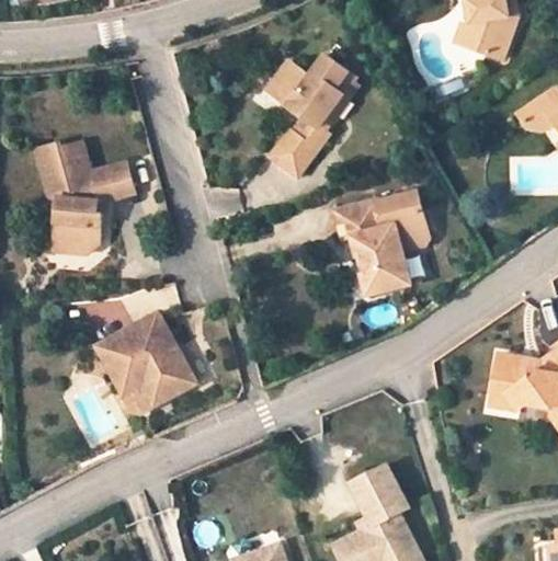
[(440,0),(443,29),(458,38),(470,19),(459,20),(456,0),(440,0)]
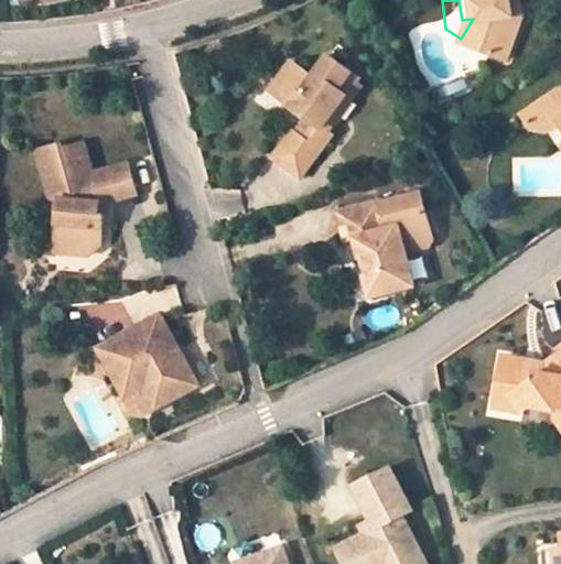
[(459,0),(462,20),(473,19),(461,39),(491,60),(511,28),(503,23),(503,11),(510,10),(508,0),(459,0)]
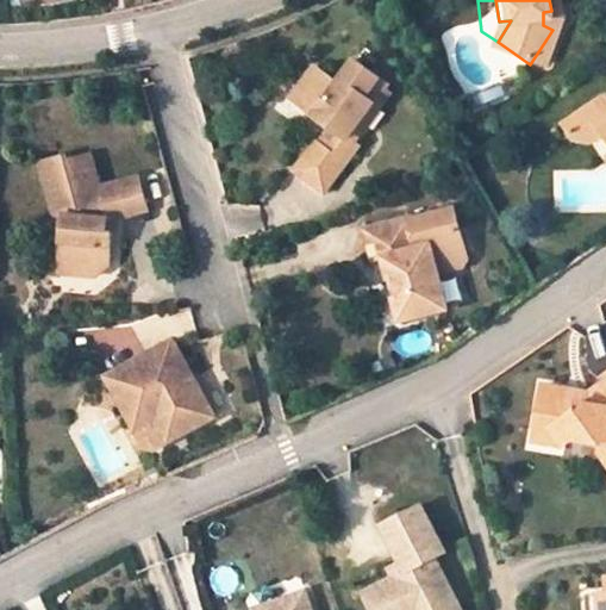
[(360,60),(350,51),(330,75),(338,83),(360,60)]
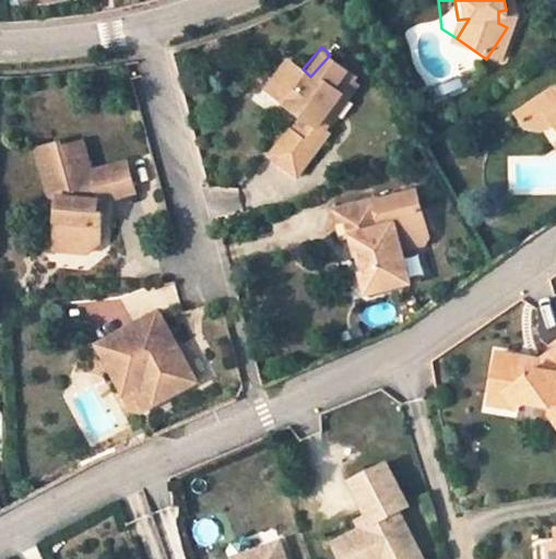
[(330,55),(310,76),(303,69),(291,59),(268,85),(314,125),(302,139),(288,128),(268,152),(295,175),(330,134),(323,130),(335,116),(328,109),(341,94),(346,97),(357,85),(352,80),(355,75),(330,55)]
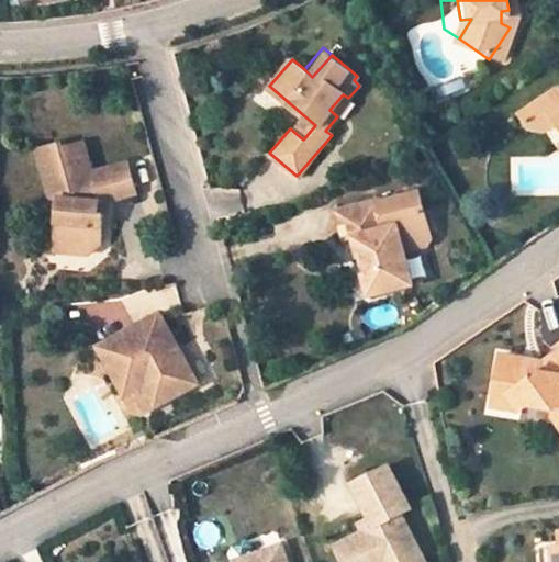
[(558,94),(555,94),(520,119),(527,131),(543,135),(555,126),(558,132),(558,94)]
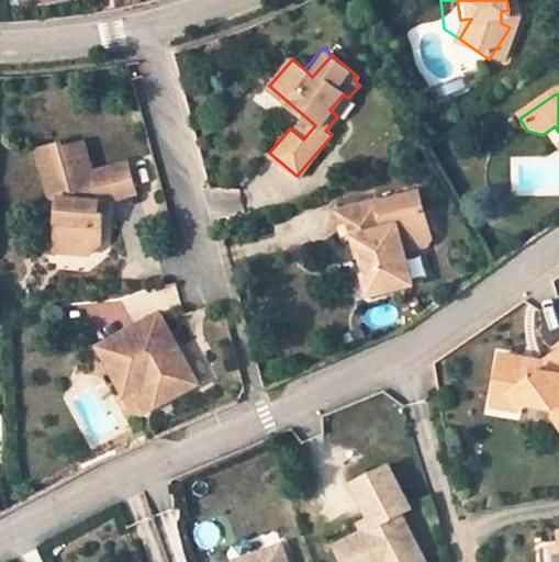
[(102,223),(103,210),(136,201),(129,171),(92,180),(86,150),(62,156),(59,149),(37,155),(49,206),(64,209),(56,255),(90,261),(103,255),(108,224),(102,223)]
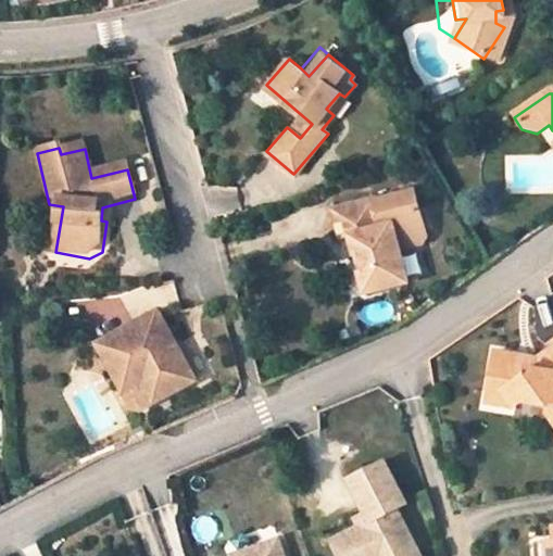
[(355,275),(362,294),(404,283),(398,257),(417,252),(428,249),(430,245),(416,193),(372,205),(330,213),(337,241),(346,239),(351,257),(357,256),(362,274),(355,275)]
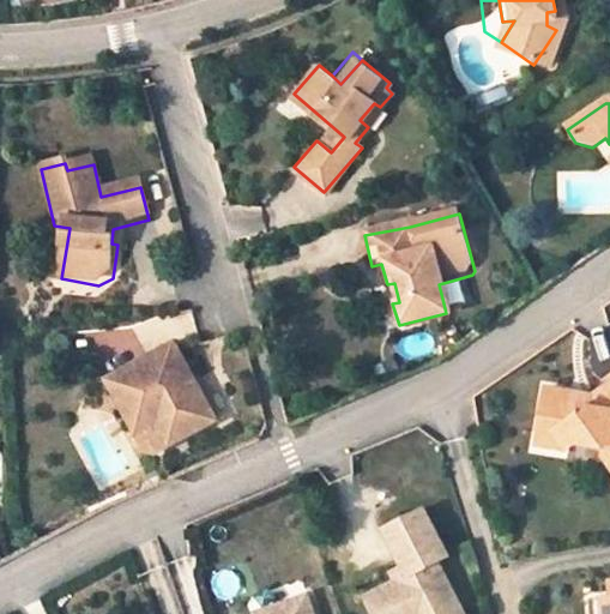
[(394,283),(387,284),(392,304),(399,302),(394,283)]
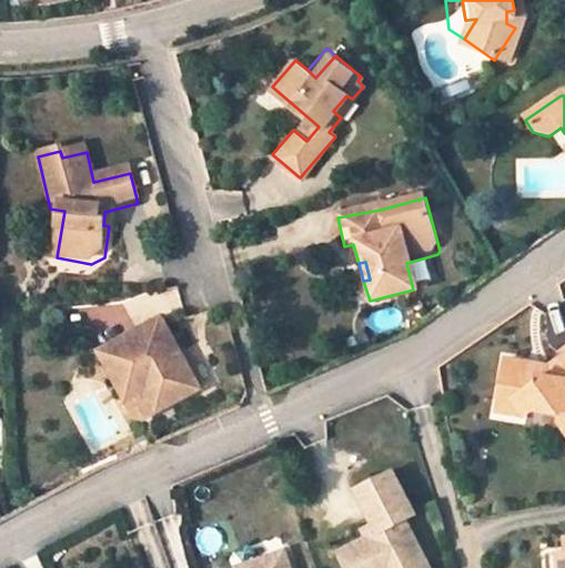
[(125,392),(147,379),(153,391),(164,408),(207,383),(165,315),(102,353),(125,392)]
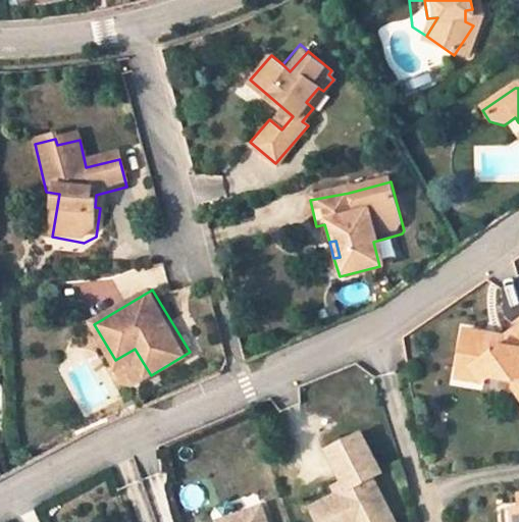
[(518,318),(489,341),(518,346),(518,318)]
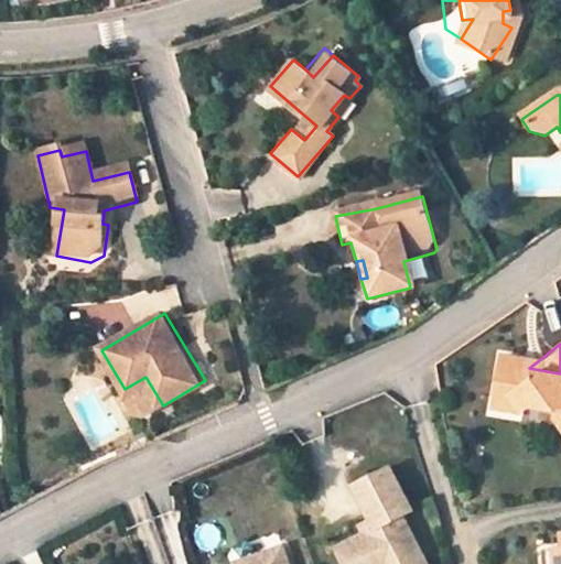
[(510,370),(513,358),(496,356),(494,368),(510,370)]
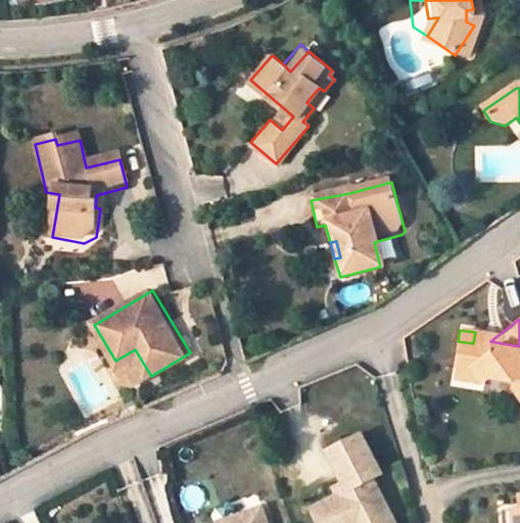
[(473,343),(458,341),(454,365),(469,367),(467,378),(478,381),(483,373),(507,377),(506,383),(519,400),(519,346),(490,341),(483,334),(475,332),(473,343)]
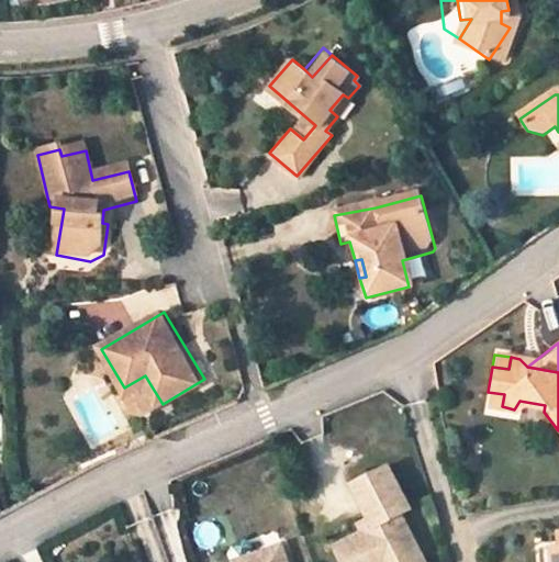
[(145,375),(124,388),(131,398),(152,386),(145,375)]
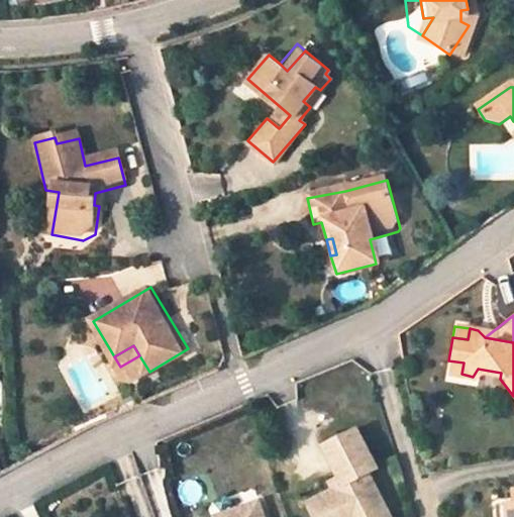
[(464,363),(448,360),(446,372),(461,374),(464,363)]
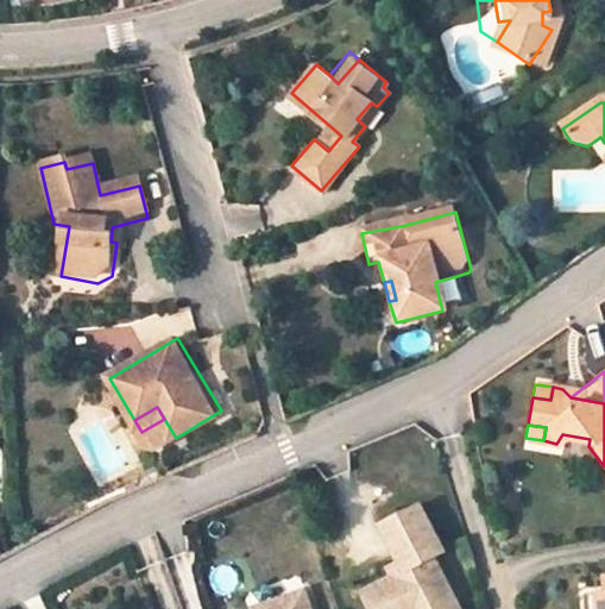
[(418,501),(378,521),(398,556),(403,566),(401,575),(386,575),(359,589),(369,608),(458,608),(430,554),(442,548),(418,501)]
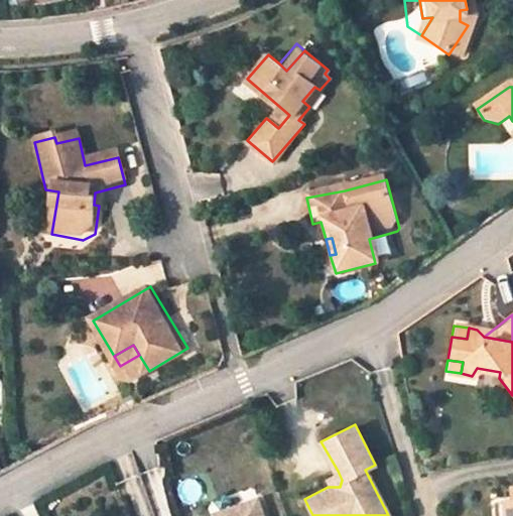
[(324,478),(328,487),(340,487),(342,480),(338,471),(324,478)]
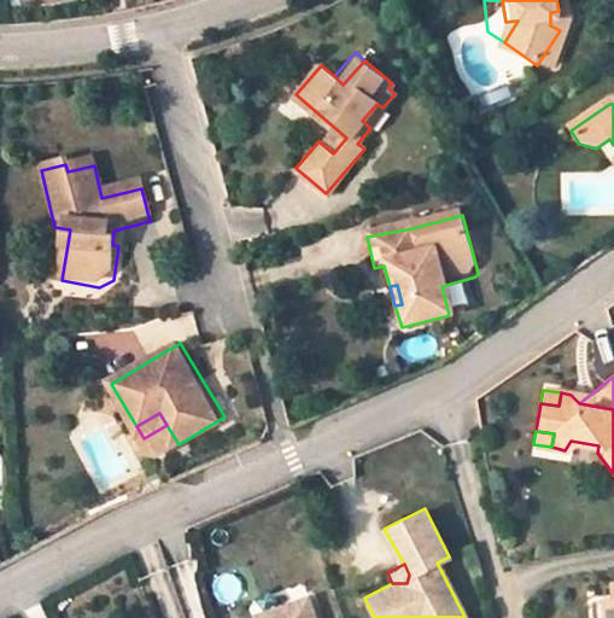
[(314,617),(308,598),(262,613),(263,617),(314,617)]
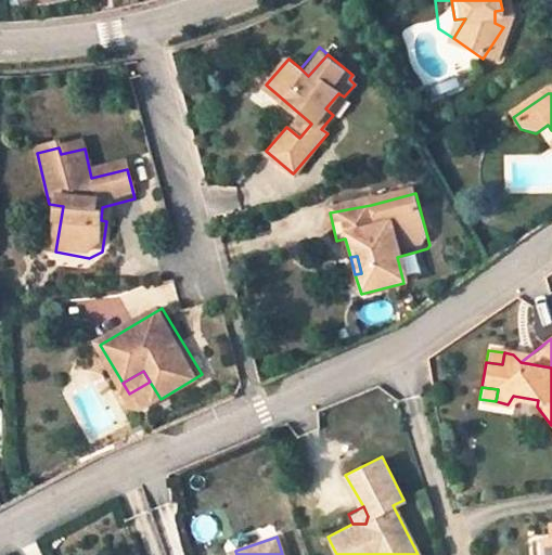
[(533,554),(548,554),(547,539),(531,540),(533,554)]
